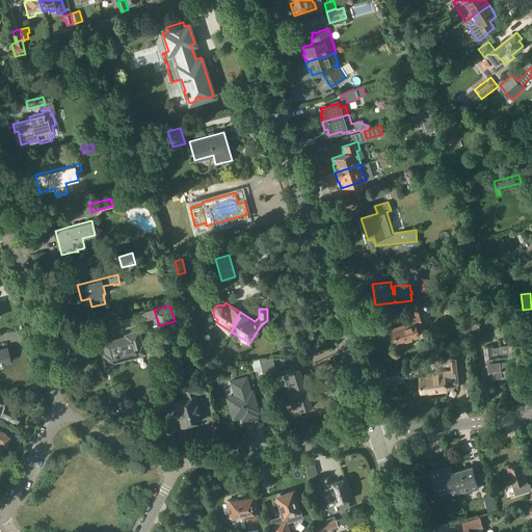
[(403,316),(405,323),(392,327),(396,343),(419,336),(418,333),(419,331),(418,327),(423,326),(418,311),(403,316)]
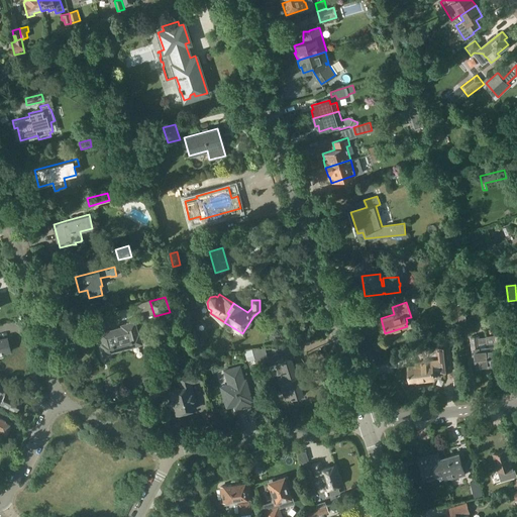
[(458,313),(459,325),(468,324),(466,312),(458,313)]
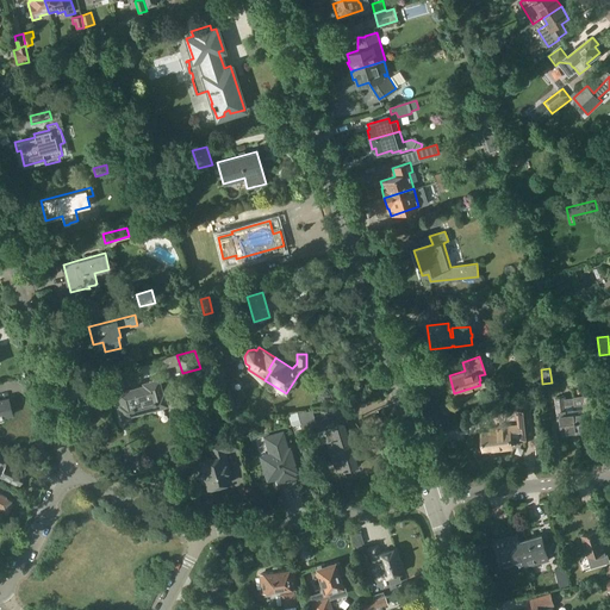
[(120,399),(122,402),(118,403),(122,416),(168,404),(165,391),(162,391),(159,377),(142,381),(143,384),(117,390),(119,399),(120,399)]
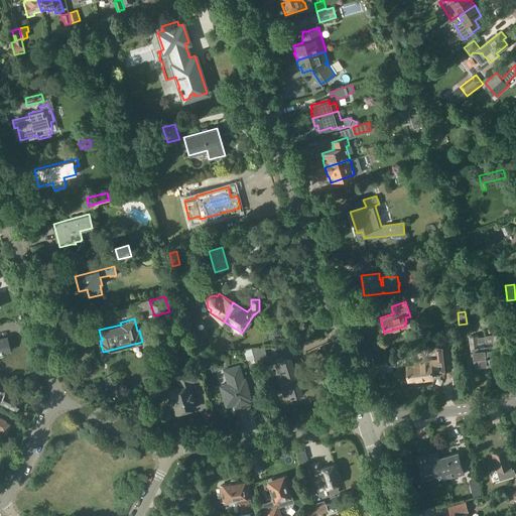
[(476,367),(489,365),(486,345),(487,345),(486,337),(479,338),(479,336),(470,337),(473,355),(475,355),(476,367)]
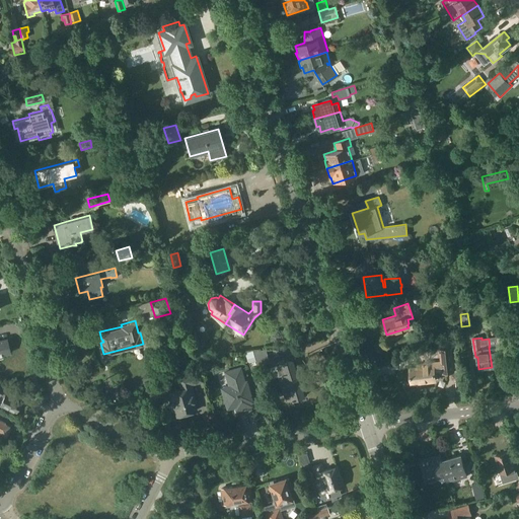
[(0,357),(3,357),(2,354),(10,352),(7,339),(0,340),(0,357)]
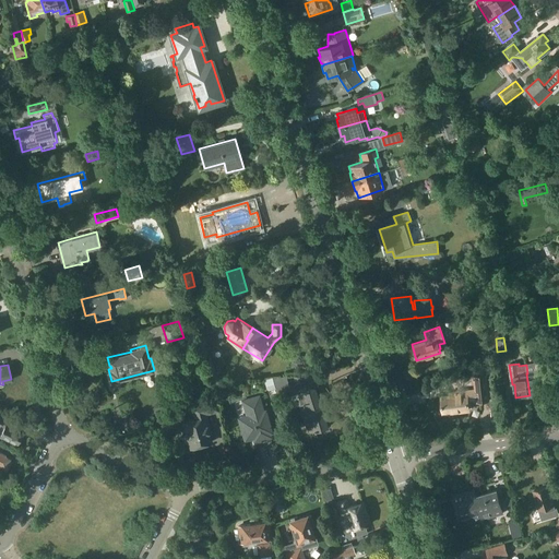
[(543,367),(534,368),(535,373),(527,373),(526,373),(530,395),(544,394),(542,381),(544,381),(543,367)]
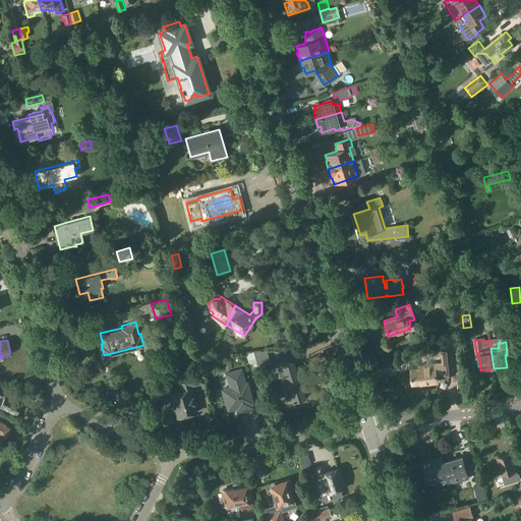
[(254,352),(258,367),(271,364),(267,349),(254,352)]
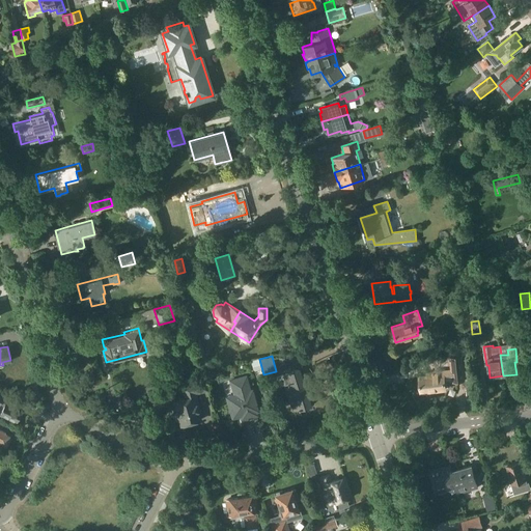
[(448,358),(449,368),(449,370),(432,372),(432,375),(420,376),(421,392),(446,389),(445,381),(451,380),(452,383),(465,381),(462,356),(448,358)]
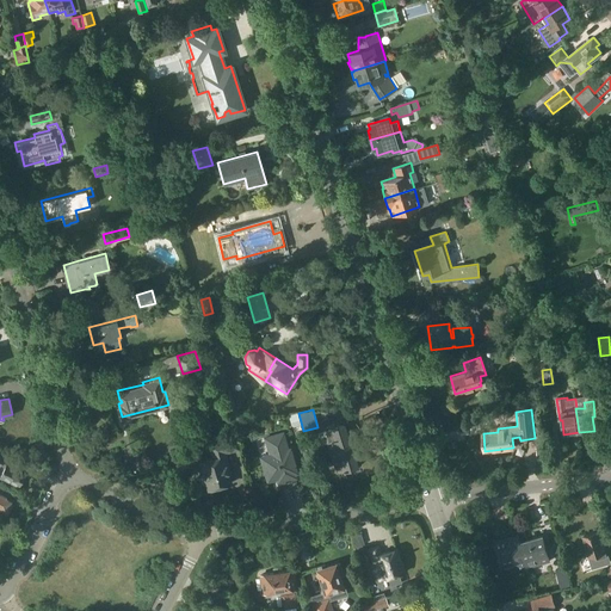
[(289,415),(292,427),(302,425),(297,413),(289,415)]
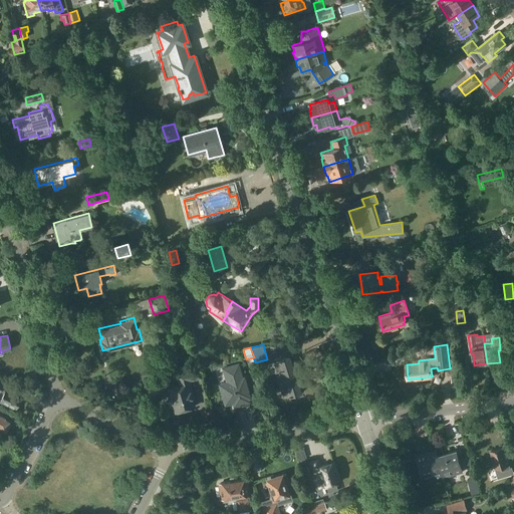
[(290,357),(272,362),(261,365),(265,375),(275,372),(283,397),(301,392),(290,357)]
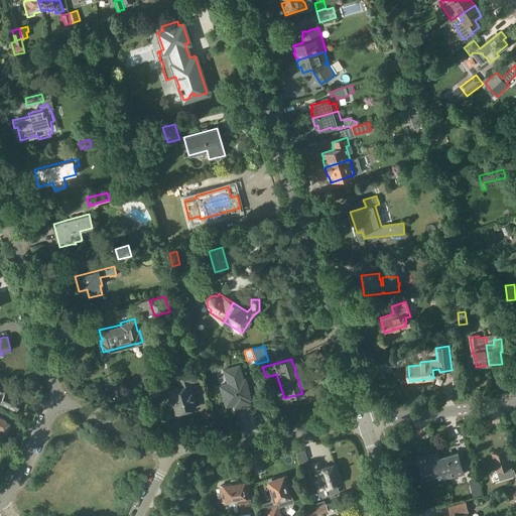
[(225,403),(228,405),(234,403),(235,407),(243,404),(242,401),(251,398),(245,377),(244,378),(240,364),(223,369),(227,383),(220,385),(225,403)]
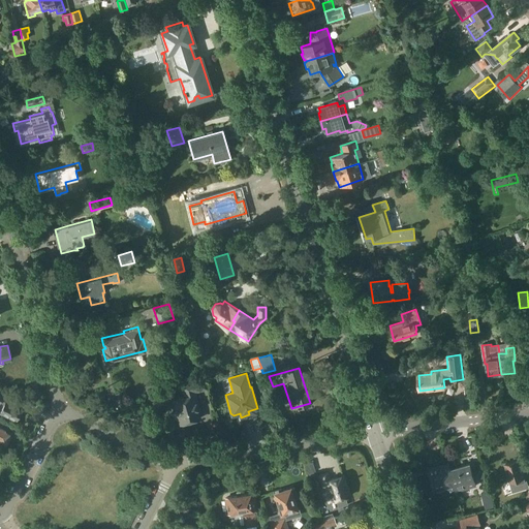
[(176,399),(178,406),(176,407),(180,422),(190,418),(190,421),(200,418),(193,393),(207,389),(204,377),(183,383),(186,396),(176,399)]
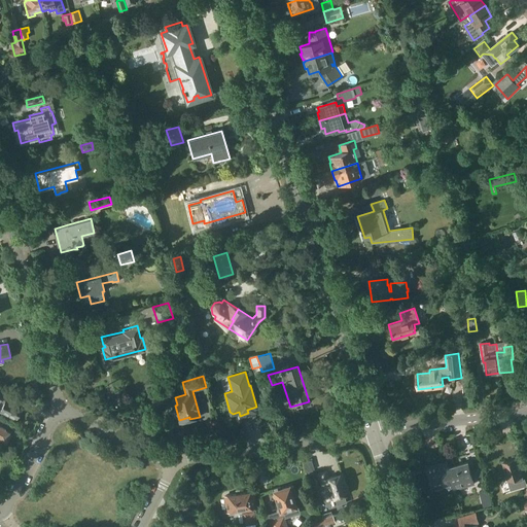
[(0,405),(2,406),(0,410),(16,419),(23,408),(6,399),(6,400),(1,398),(4,393),(0,390),(0,405)]
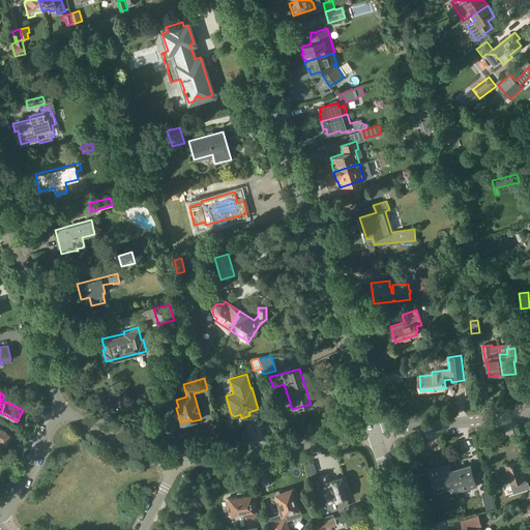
[(0,441),(4,443),(10,432),(0,425),(0,441)]
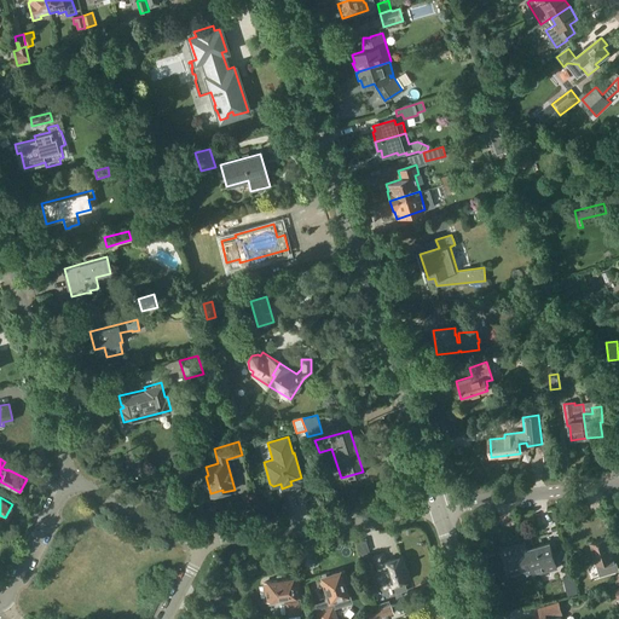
[(609,542),(607,537),(591,542),(599,567),(606,565),(606,566),(615,562),(612,550),(609,542)]
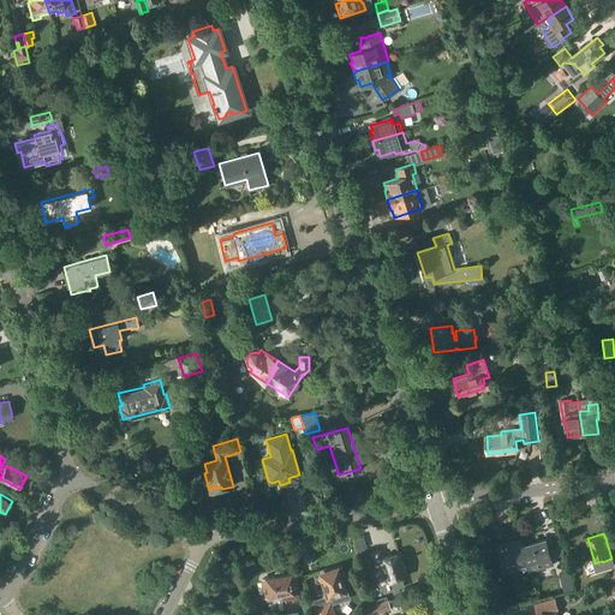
[(499,545),(506,569),(527,563),(530,571),(531,571),(521,538),(499,545)]
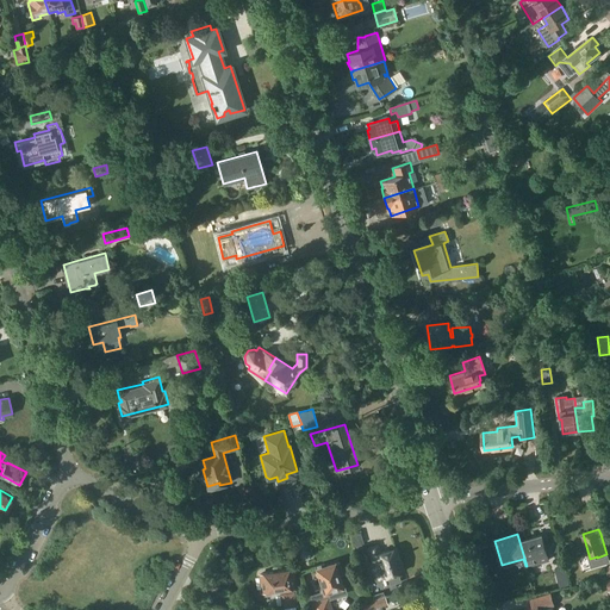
[(521,541),(518,534),(517,534),(527,566),(549,559),(542,535),(521,541)]
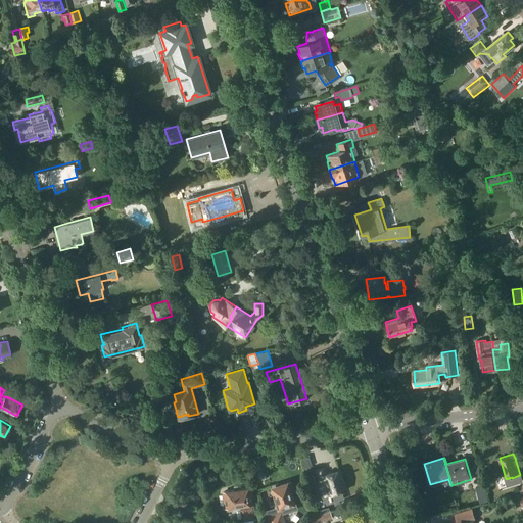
[(317,470),(321,484),(327,482),(330,494),(344,490),(345,489),(339,470),(325,474),(324,468),(317,470)]
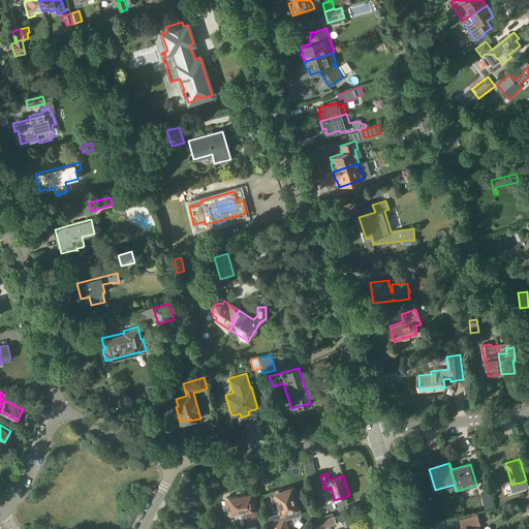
[(278,514),(280,519),(269,522),(270,528),(288,528),(285,517),(284,518),(282,512),(296,508),(292,498),(297,496),(294,488),(282,491),(281,489),(275,491),(279,506),(276,507),(278,514)]
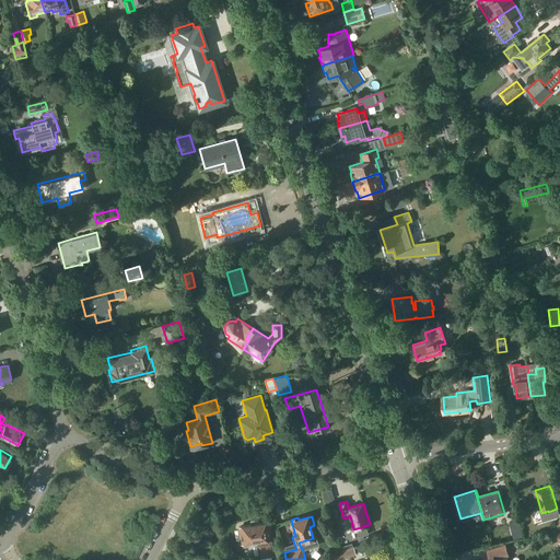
[(258,541),(258,543),(256,544),(259,558),(275,556),(271,541),(270,541),(268,523),(240,527),(242,544),(258,541)]
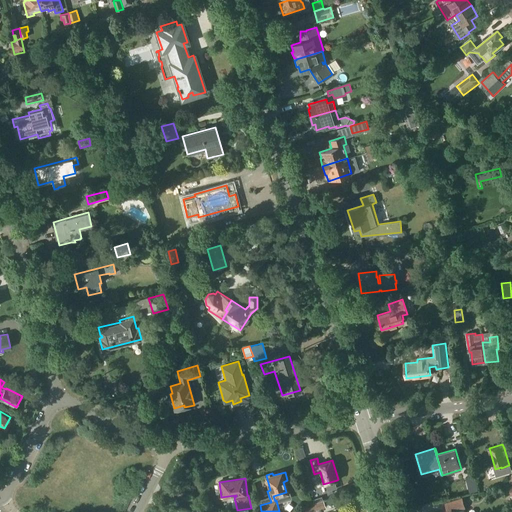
[(444,503),(447,511),(442,511),(464,511),(466,511),(465,509),(466,508),(463,497),(444,503)]
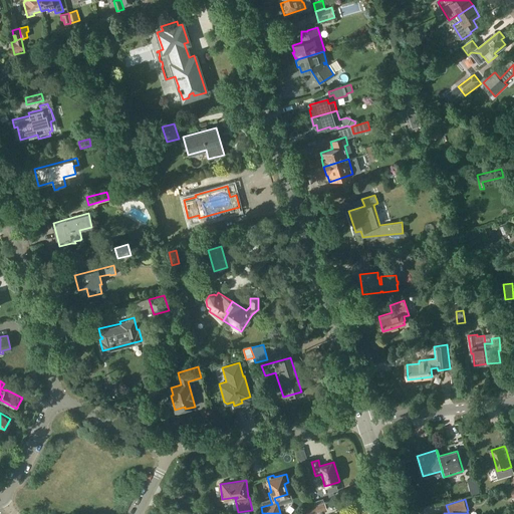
[(309,513),(326,509),(324,503),(303,509),(304,513),(309,513)]
